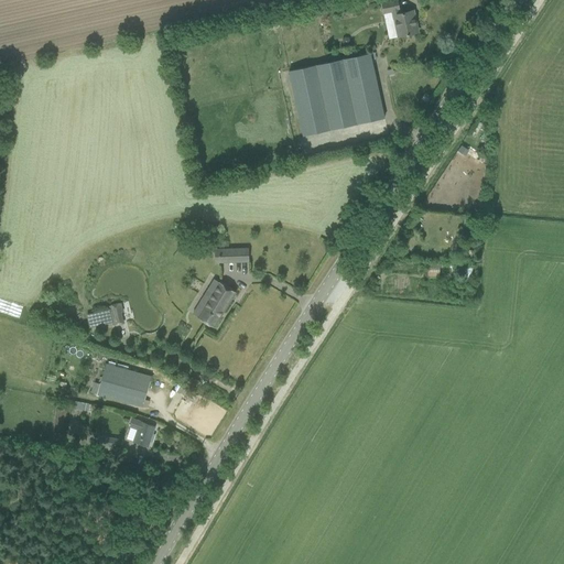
[(397,0),(392,0),(387,1),(386,0),(381,1),(384,14),(391,13),(392,20),(393,20),(394,26),(397,25),(399,36),(418,32),(413,10),(400,13),(397,0)]
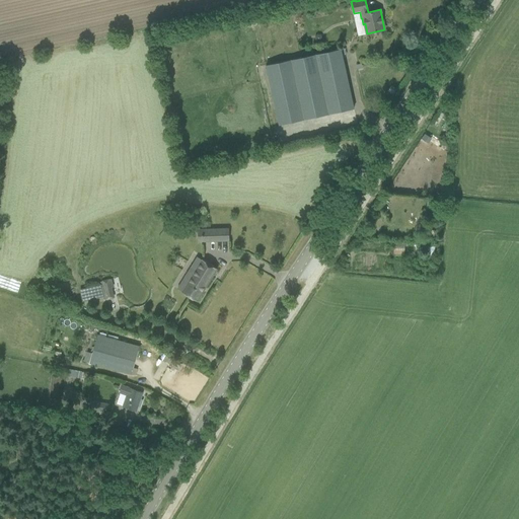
[(276,12),(268,14),(270,21),(278,19),(276,12)]
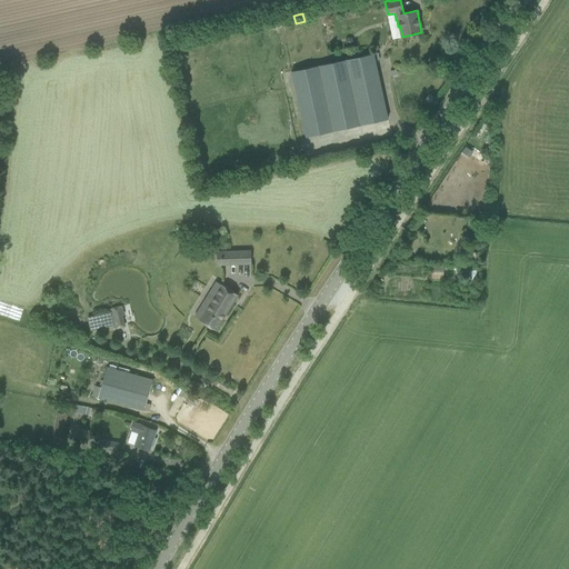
[(373,55),(362,57),(362,56),(291,71),(306,138),(332,131),(388,119),(376,63),(373,55)]
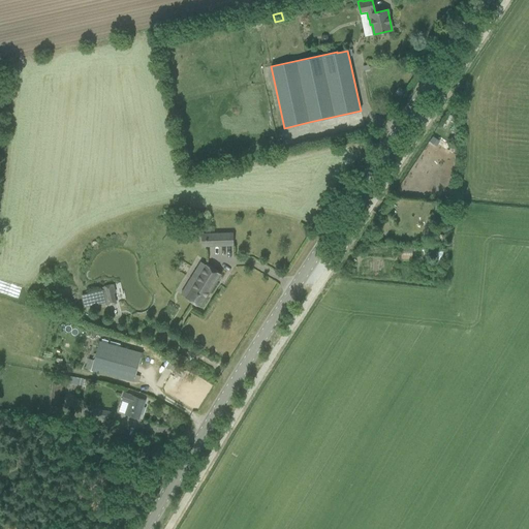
[(399,88),(395,93),(400,96),(404,91),(399,88)]
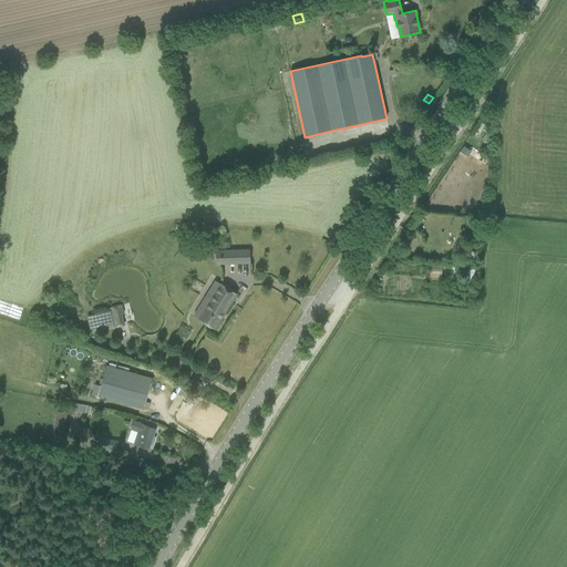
[(249,250),(216,251),(216,266),(249,265),(249,250)]
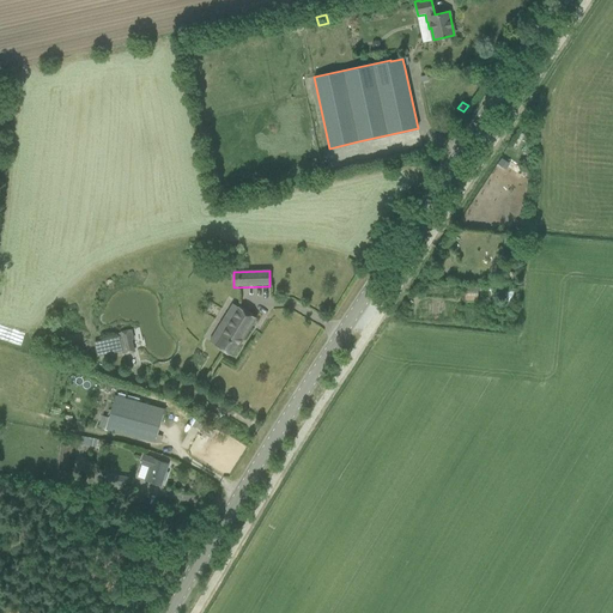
[(474,298),(474,286),(465,287),(465,298),(474,298)]
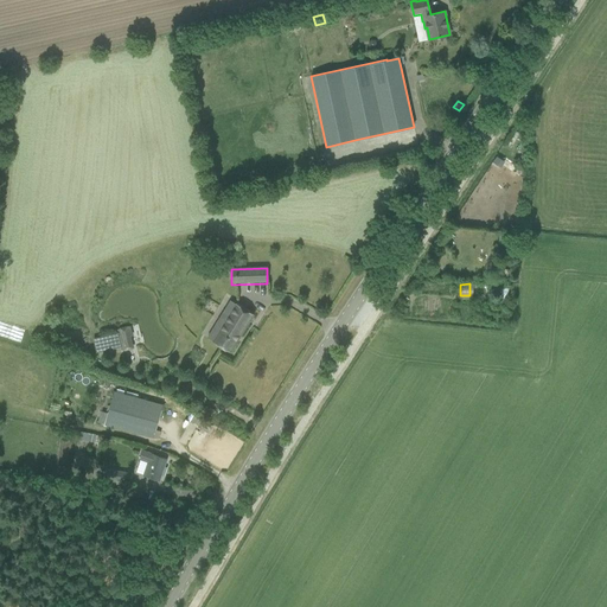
[(212,342),(230,352),(254,314),(236,304),(235,304),(230,301),(213,328),(218,331),(212,342)]
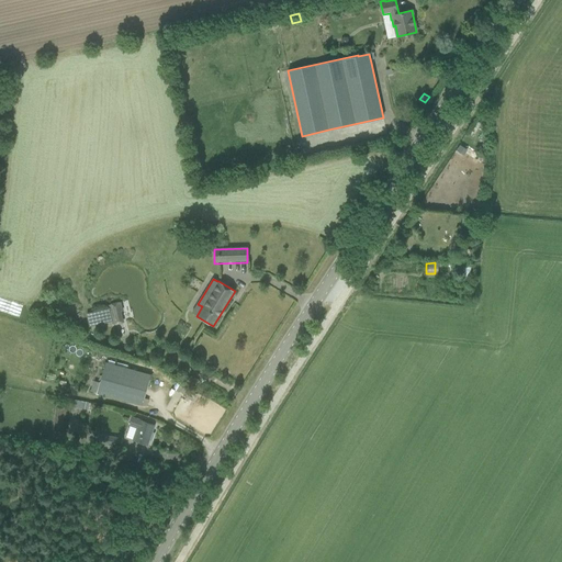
[(120,303),(109,305),(113,325),(123,322),(121,312),(122,312),(120,303)]
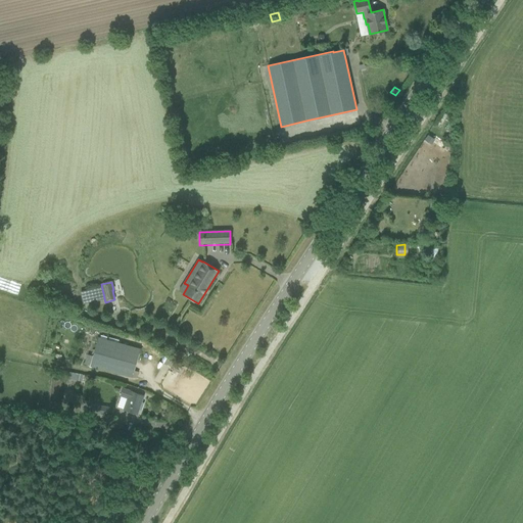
[(139,349),(130,346),(98,337),(90,366),(132,377),(139,349)]
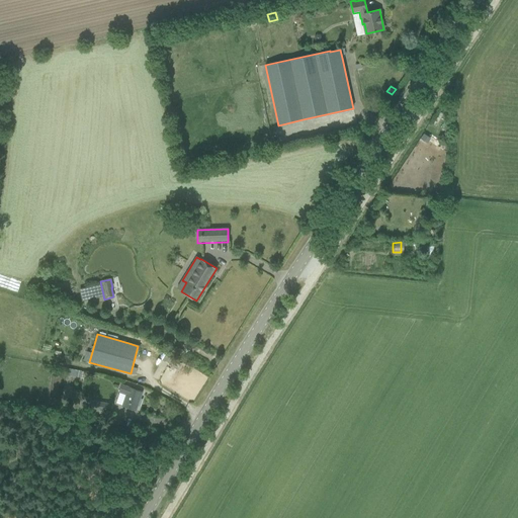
[(174,347),(171,352),(179,357),(182,351),(174,347)]
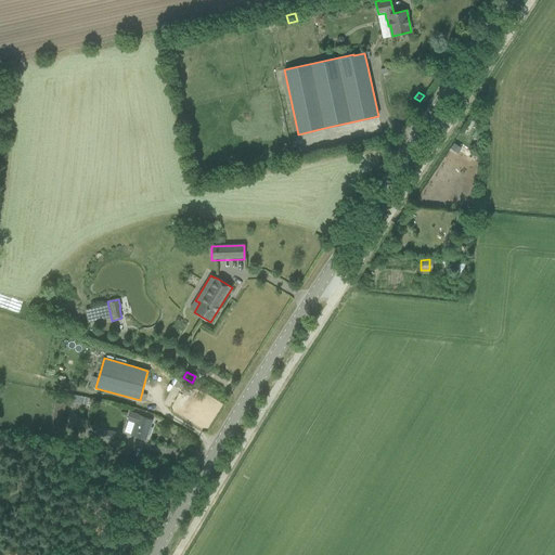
[(136,423),(131,435),(145,440),(152,420),(130,412),(128,421),(136,423)]
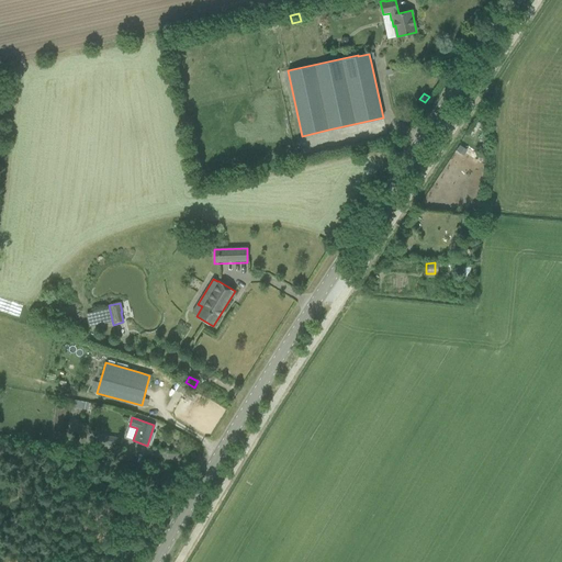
[(98,444),(98,445),(107,446),(110,446),(120,447),(121,448),(122,438),(108,436),(99,435),(98,444)]
